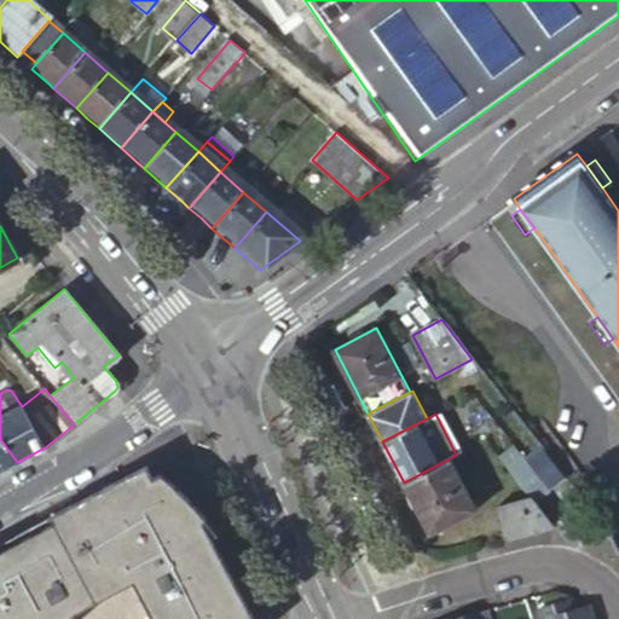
[(0,470),(17,462),(0,439),(0,470)]
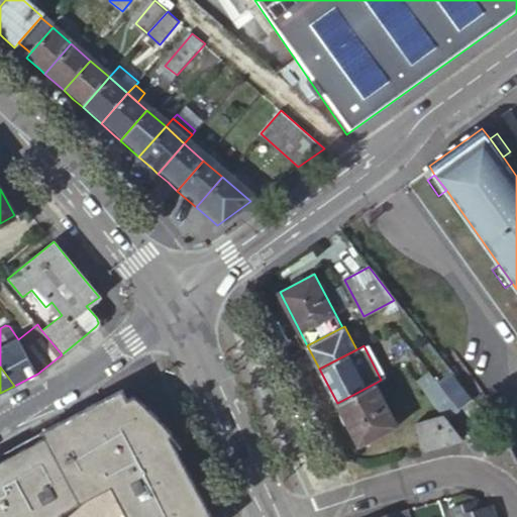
[(438,381),(457,406),(470,397),(450,372),(438,381)]
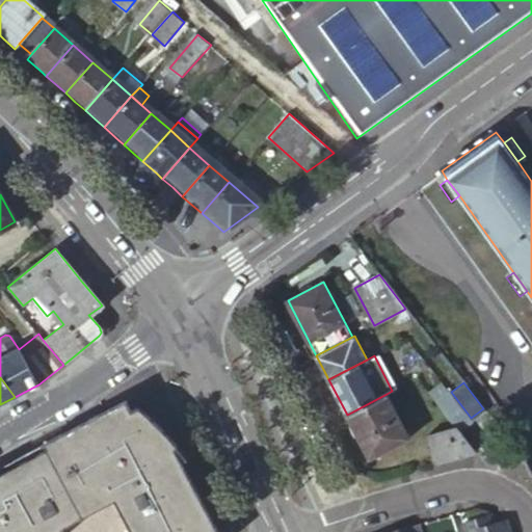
[(458,428),(471,418),(451,392),(437,401),(456,425),(458,428)]
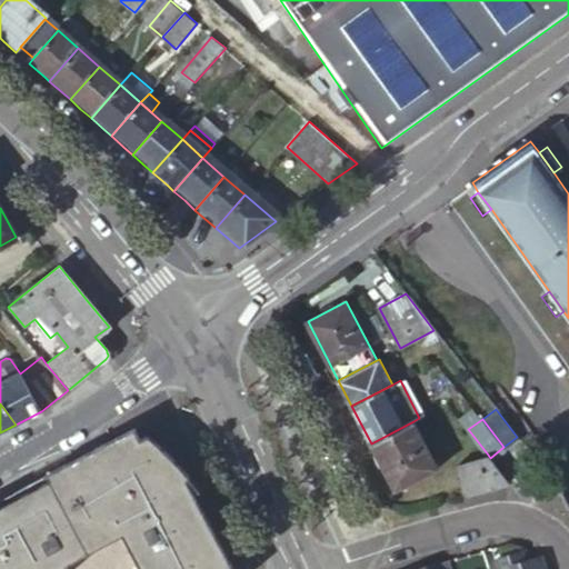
[(413,421),(371,443),(396,490),(438,468),(413,421)]
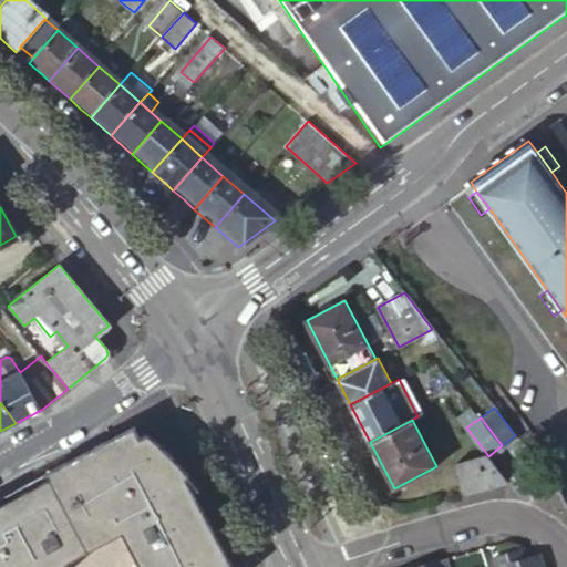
[(233,566),(185,476),(188,475),(183,468),(147,433),(138,437),(133,426),(47,473),(50,478),(6,502),(0,498),(0,566),(233,566)]
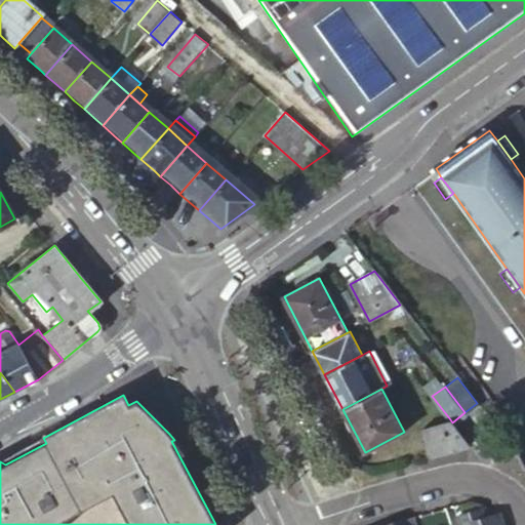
[(430,455),(470,444),(452,422),(450,419),(421,428),(430,455)]
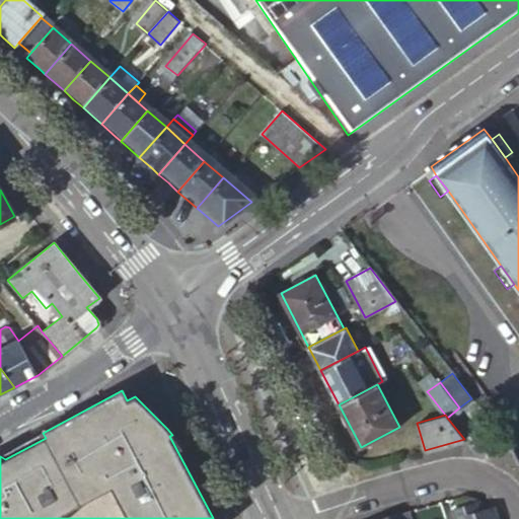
[(493,518),(490,507),(475,510),(473,502),(453,508),(455,518),(493,518)]
